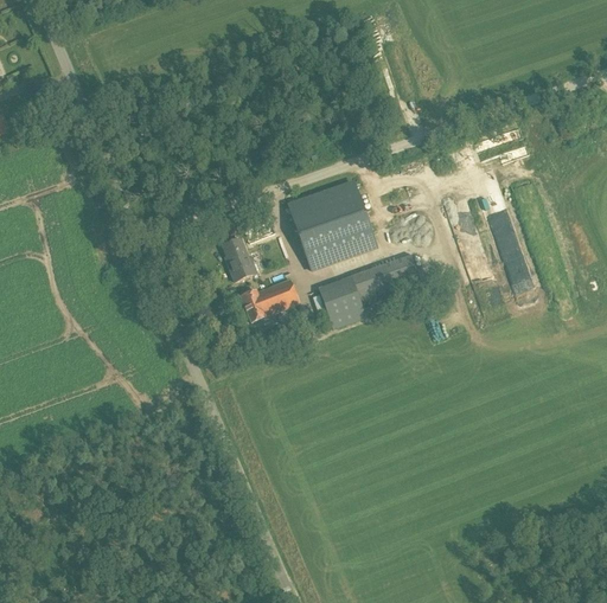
[(0,133),(10,129),(1,113),(0,113),(0,133)]
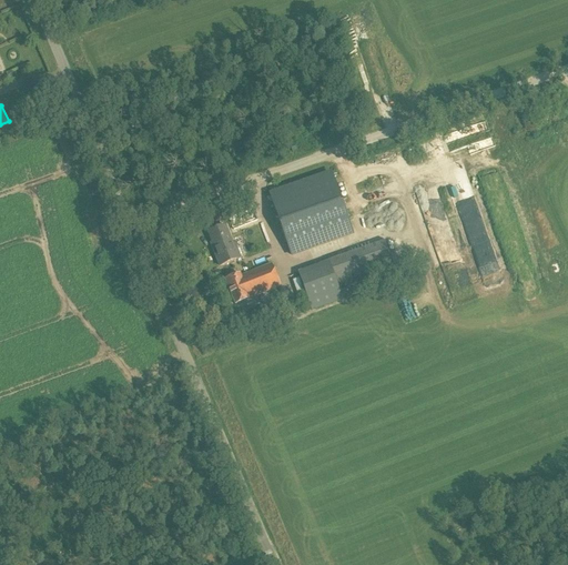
[(292,254),(354,232),(332,168),(269,190),(292,254)]
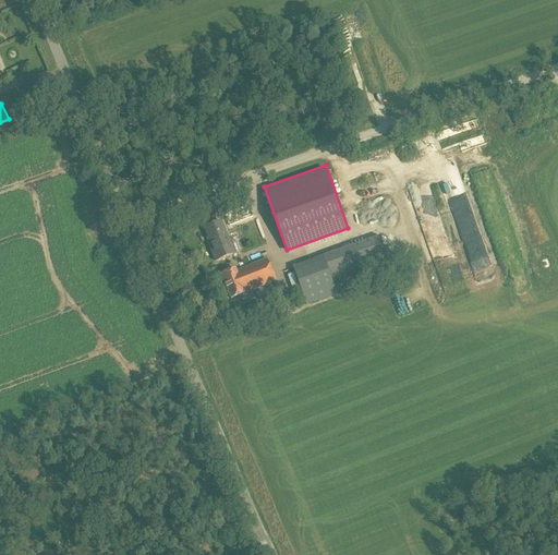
[(453,196),(461,221),(470,218),(463,194),(453,196)]
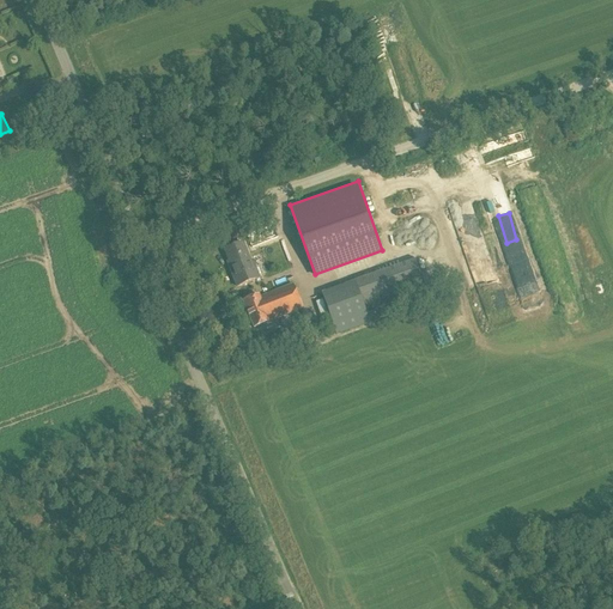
[(250,257),(243,239),(225,247),(231,265),(230,265),(237,284),(259,274),(252,256),(250,257)]
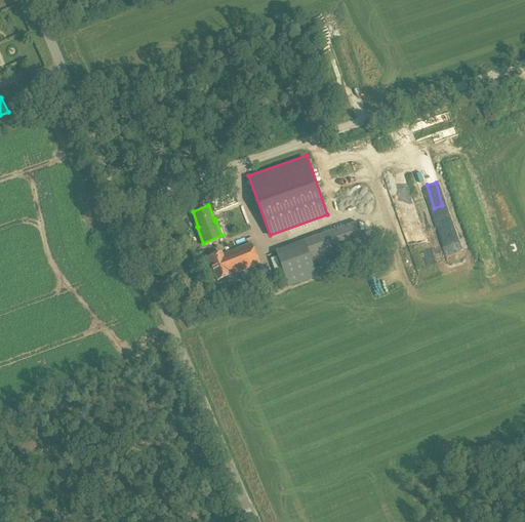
[(356,219),(321,232),(330,259),(365,247),(356,219)]
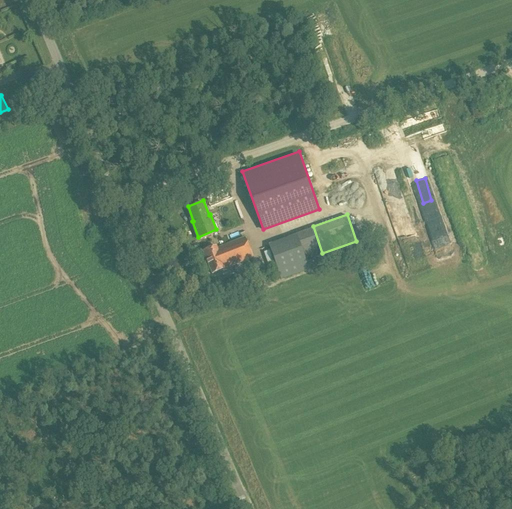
[(270,237),(276,254),(304,244),(298,227),(270,237)]
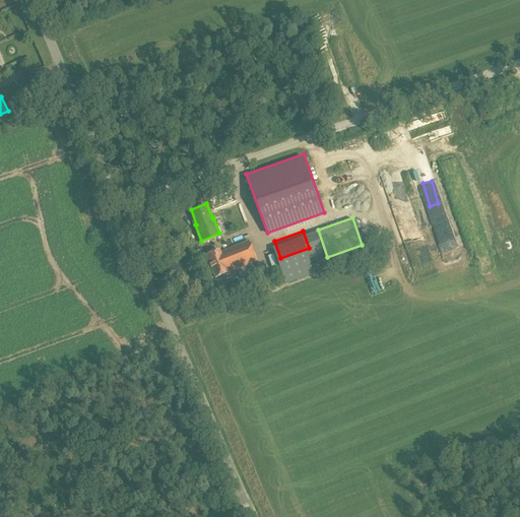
[(257,259),(249,238),(220,249),(219,248),(206,253),(215,276),(257,259)]
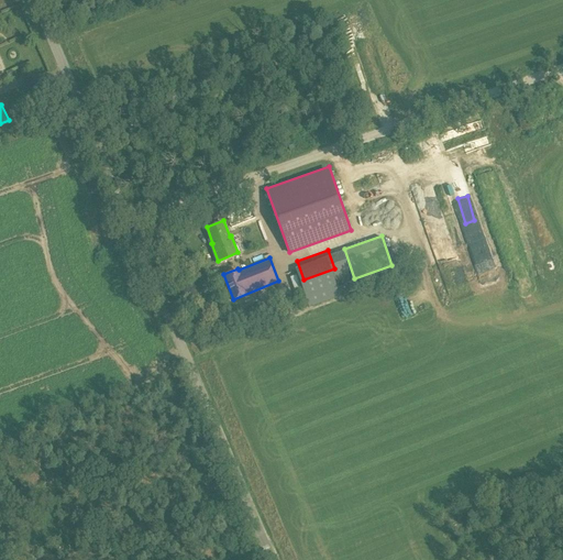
[(335,270),(305,281),(313,305),(344,294),(335,270)]
